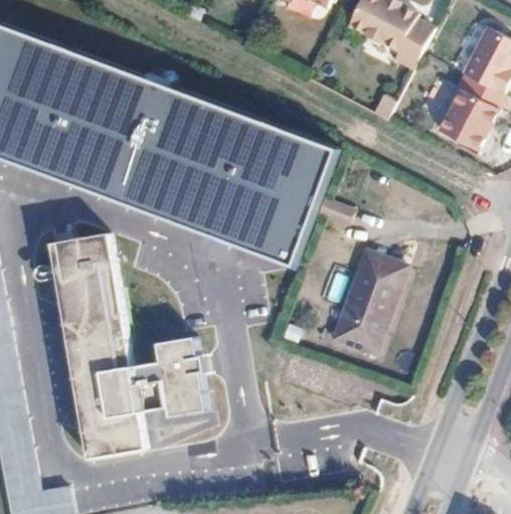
[(306,0),(326,11),(332,0),(306,0)]
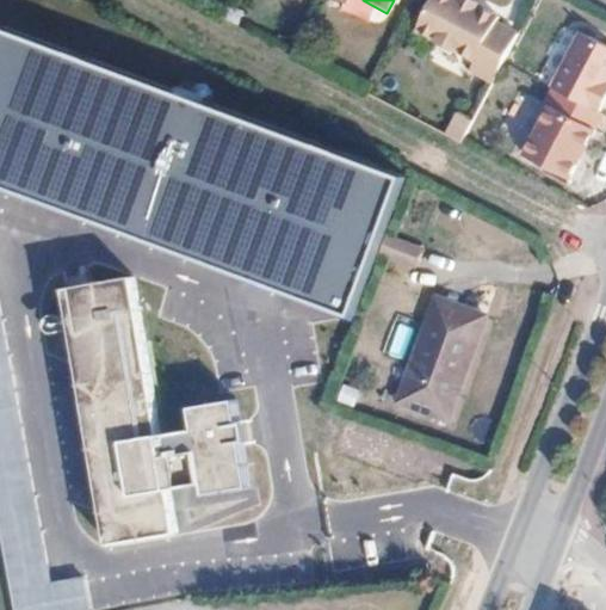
[(494,74),(515,32),(494,20),(496,14),(477,4),(480,0),(478,0),(424,0),(410,25),(469,56),(467,60),(494,74)]
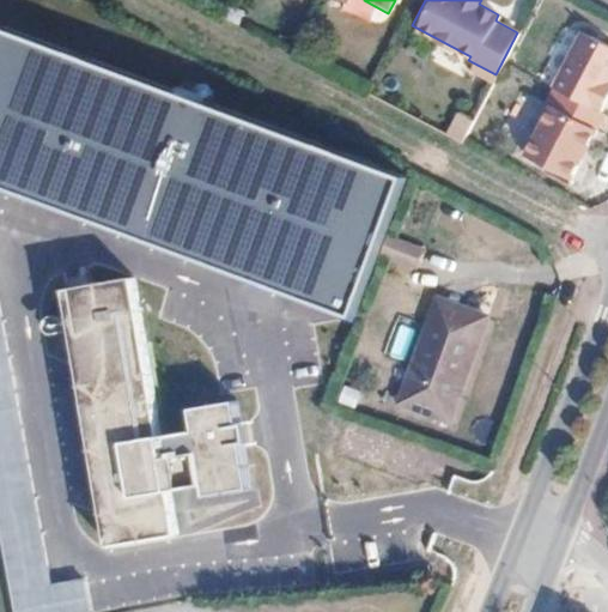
[(402,180),(0,30),(0,186),(351,317),(402,180)]
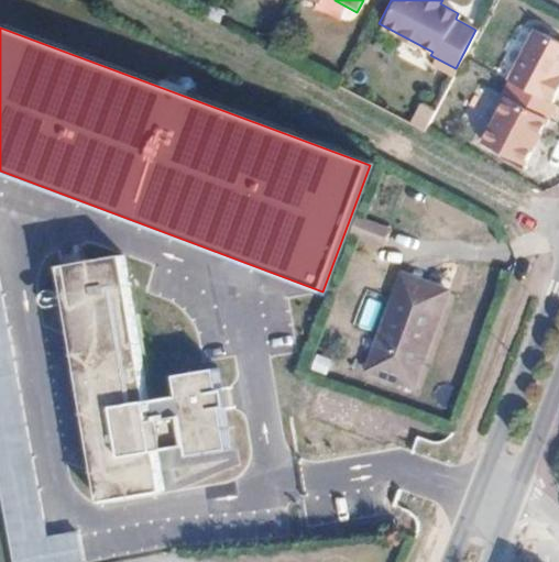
[(558,44),(533,30),(505,81),(549,105),(558,84),(558,76),(558,75),(558,44)]
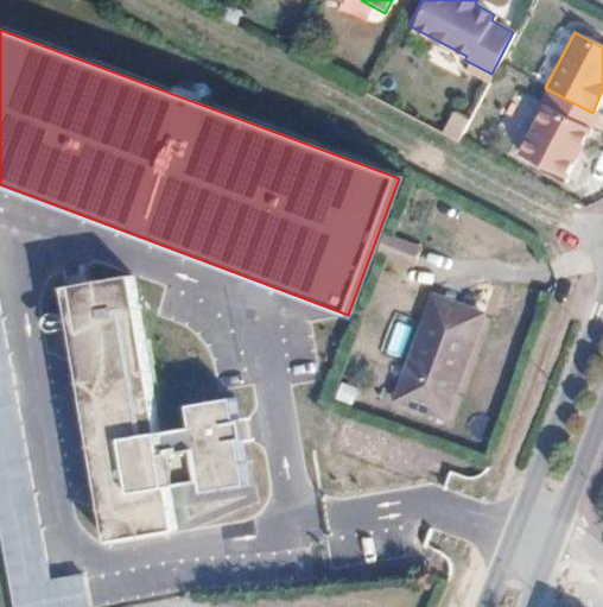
[(492,74),(464,59),(459,69),(486,83),(492,74)]
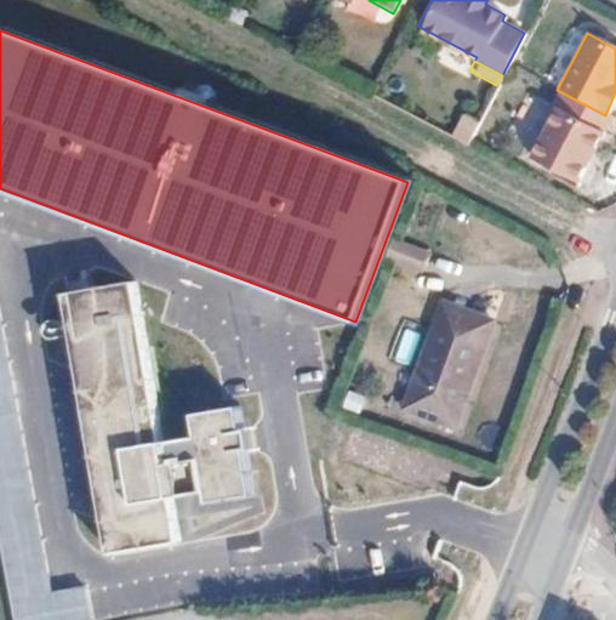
[(558,109),(531,159),(577,185),(604,134),(558,109)]
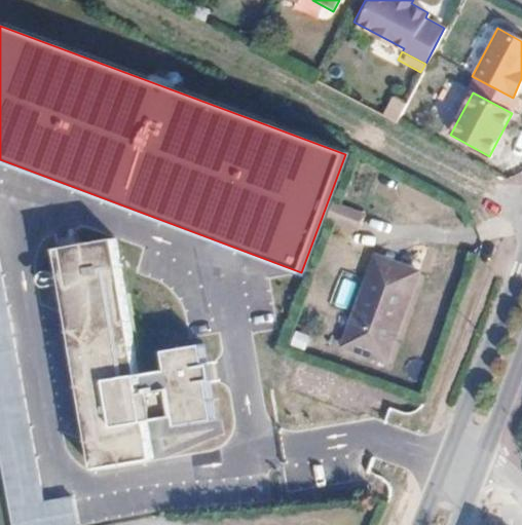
[(329,200),(322,220),(353,230),(360,212),(329,200)]
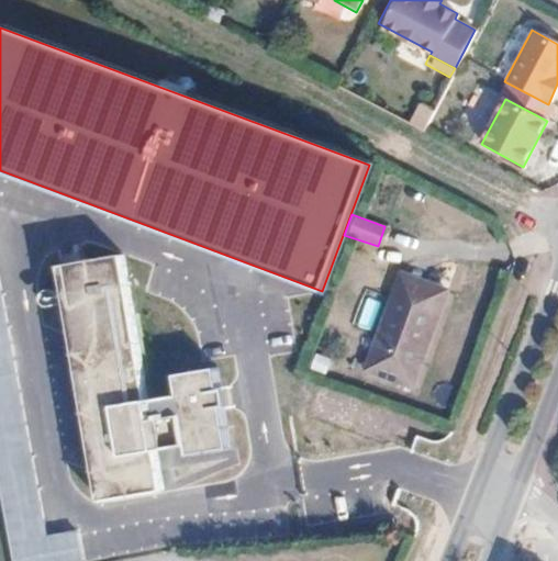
[(168,402),(138,407),(116,262),(55,272),(91,511),(153,502),(146,457),(177,451),(178,461),(222,453),(208,378),(165,385),(168,402)]
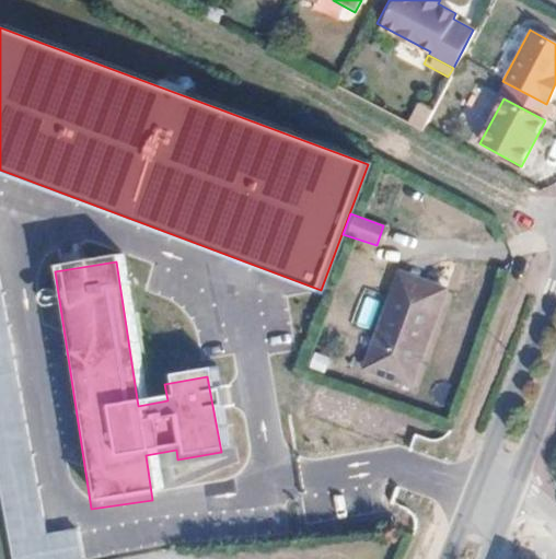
[(439,297),(389,278),(356,368),(406,386),(439,297)]
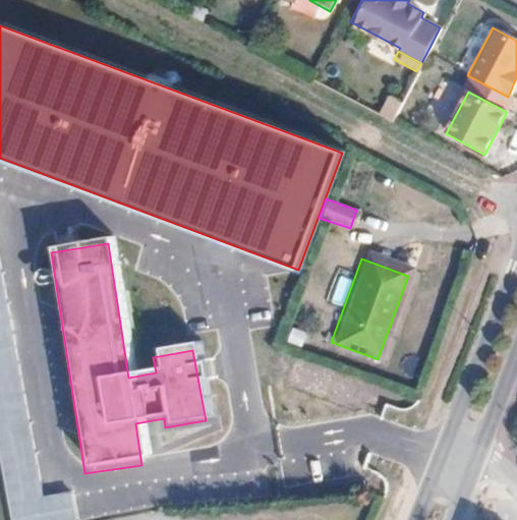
[(73,519),(71,492),(42,498),(0,272),(0,459),(11,519),(73,519)]
